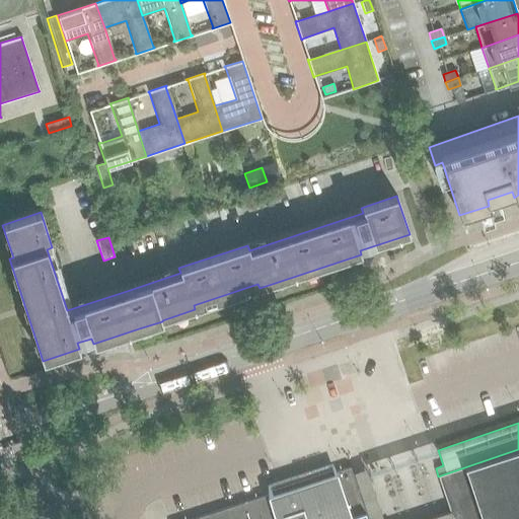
[(270,494),(194,518),(518,518),(518,449),(438,476),(449,511),(425,518),(366,518),(364,512),(358,514),(354,502),(350,492),(357,489),(350,468),(350,467),(335,472),(315,478),(270,494)]
